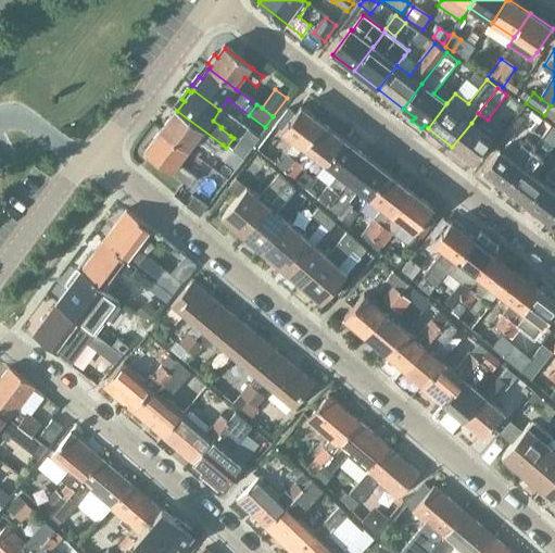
[(554,108),(551,105),(544,115),(554,123),(554,108)]
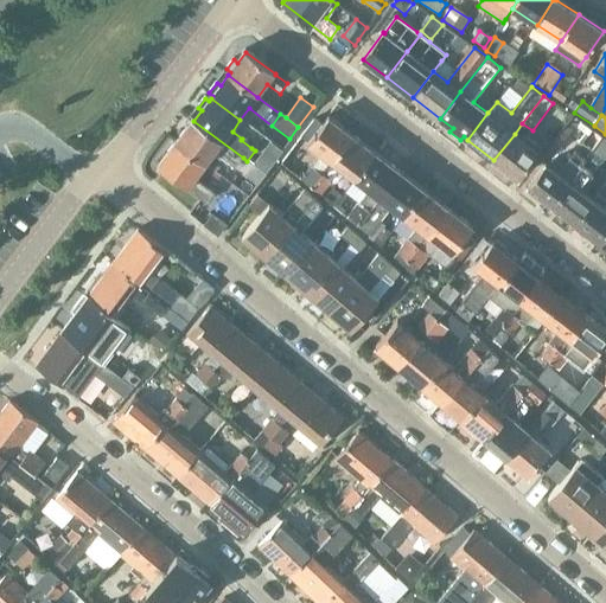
[(313,187),(353,136),(330,119),(306,149),(318,159),(303,180),(313,187)]
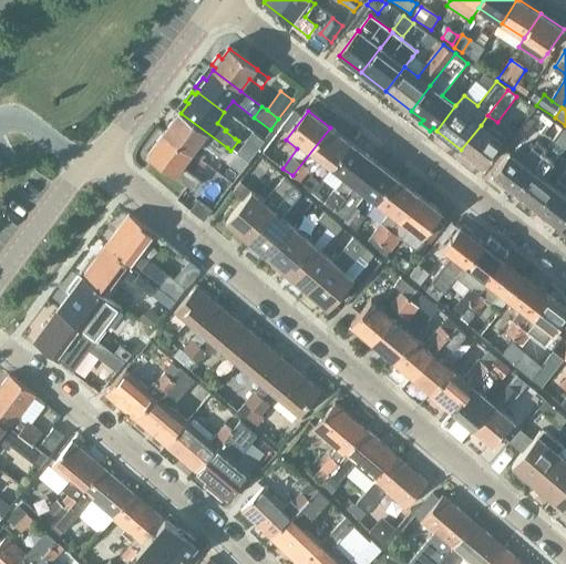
[(227,147),(181,113),(165,134),(192,155),(201,143),(220,157),(227,147)]
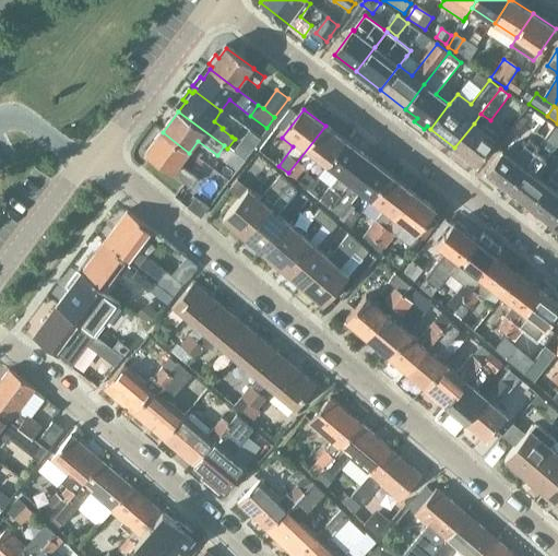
[(556,128),(545,120),(535,134),(545,142),(556,128)]
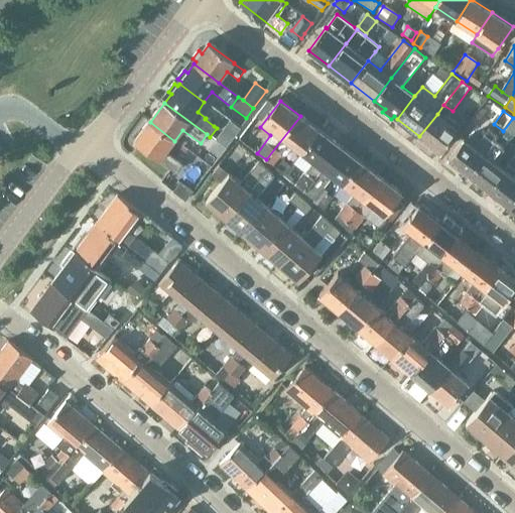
[(437,114),(419,136),(440,152),(461,127),(445,115),(443,118),(437,114)]
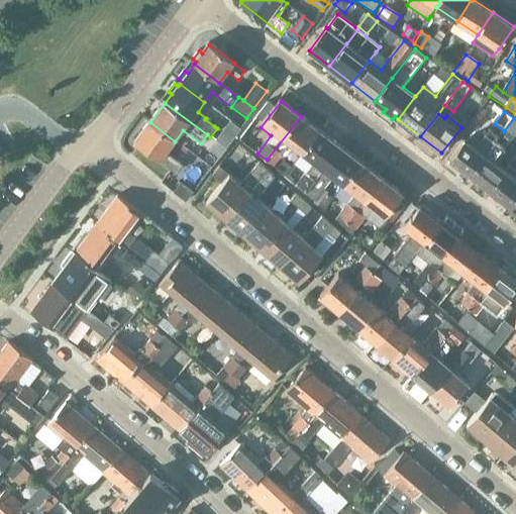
[(301,116),(267,160),(275,167),(283,156),(285,158),(294,146),(304,153),(321,131),(301,116)]
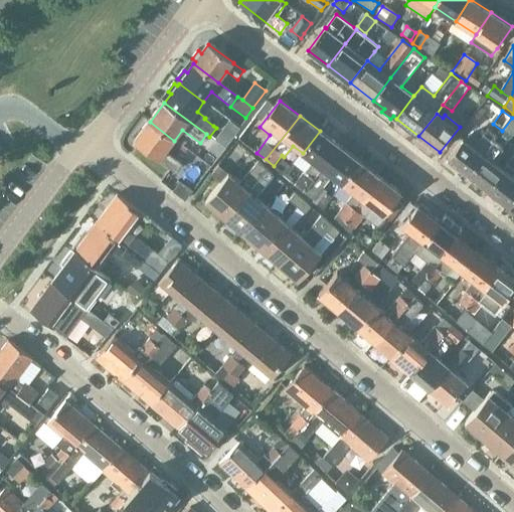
[(512,138),(513,136),(513,119),(503,132),(512,138)]
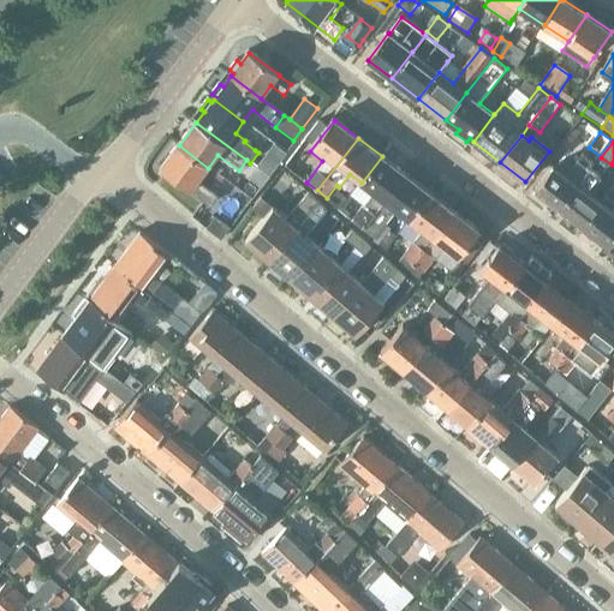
[(208,168),(179,145),(161,169),(212,207),(218,198),(197,183),(208,168)]
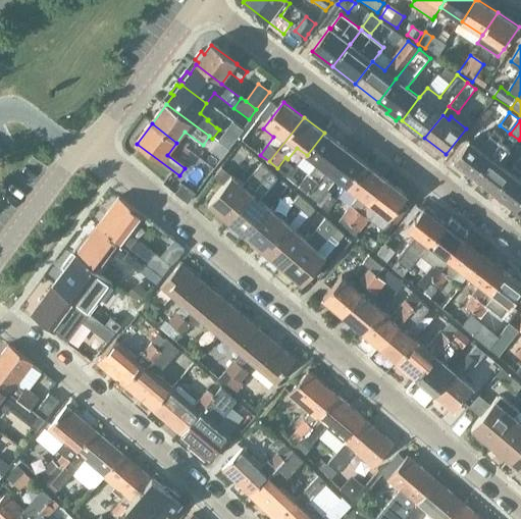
[(324,133),(307,155),(318,164),(301,187),(310,194),(345,148),(324,133)]
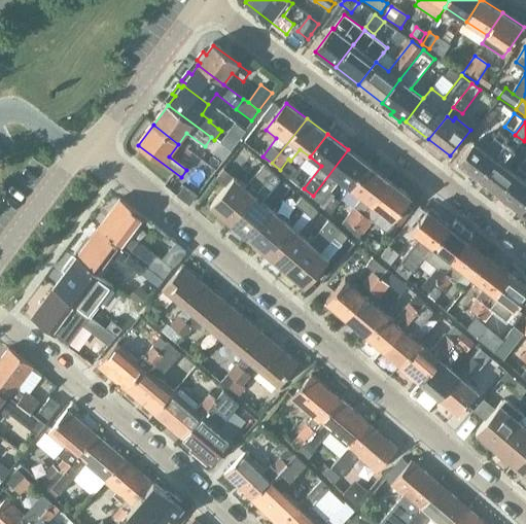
[(480,179),(505,146),(510,141),(499,134),(485,152),(474,144),(459,163),(461,165),(458,168),(468,175),(470,172),(480,179)]
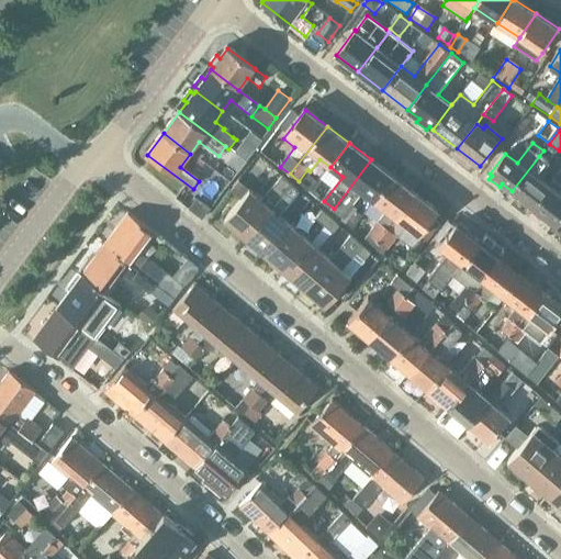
[(245,145),(237,154),(247,161),(254,152),(245,145)]
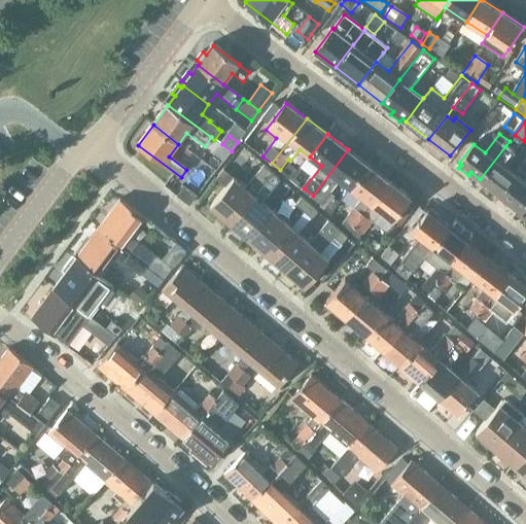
[(505,146),(480,179),(500,196),(515,176),(504,168),(515,153),(505,146)]
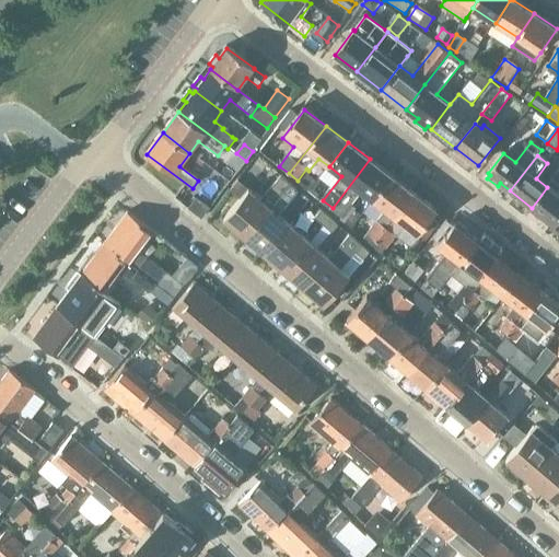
[(370,159),(333,208),(330,210),(341,219),(362,193),(373,201),(392,176),(370,159)]
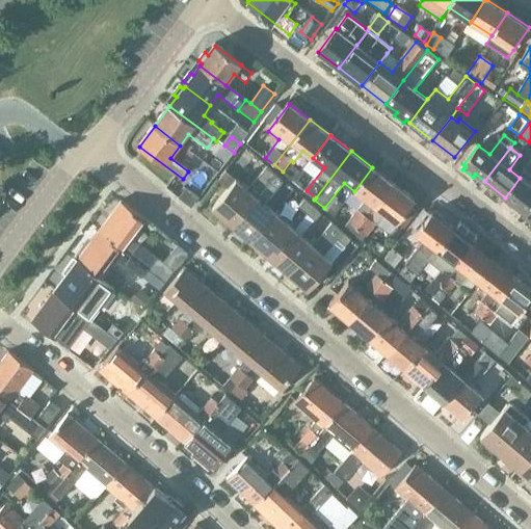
[(292,165),(285,176),(292,182),(300,172),(292,165)]
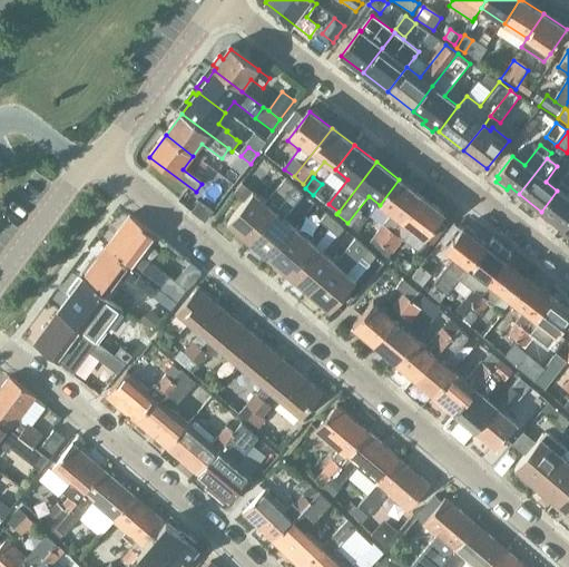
[(245,204),(228,224),(249,242),(274,212),(288,195),(295,187),(286,179),(266,204),(254,194),(247,201),(245,204)]
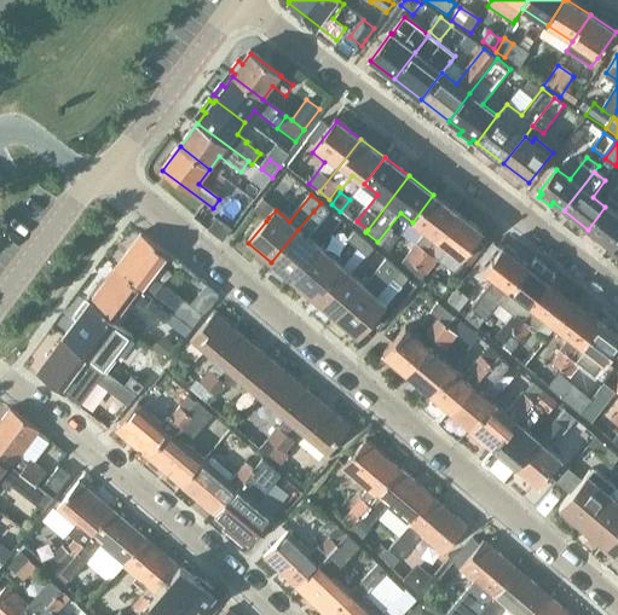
[(426,232),(405,259),(406,260),(417,267),(417,266),(458,214),(433,195),(413,222),(426,232)]
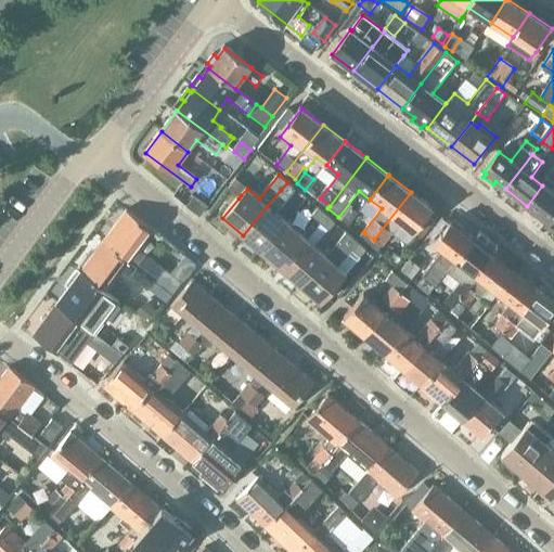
[(237,180),(231,187),(239,193),(241,195),(247,189),(243,184),(237,180)]
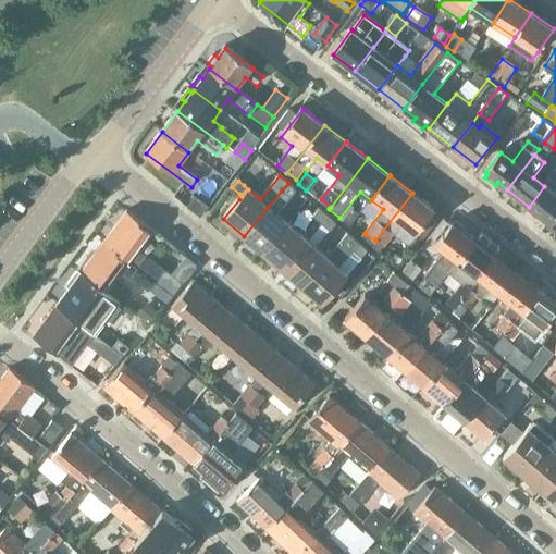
[(297,191),(288,183),(282,191),(283,191),(291,198),(297,191)]
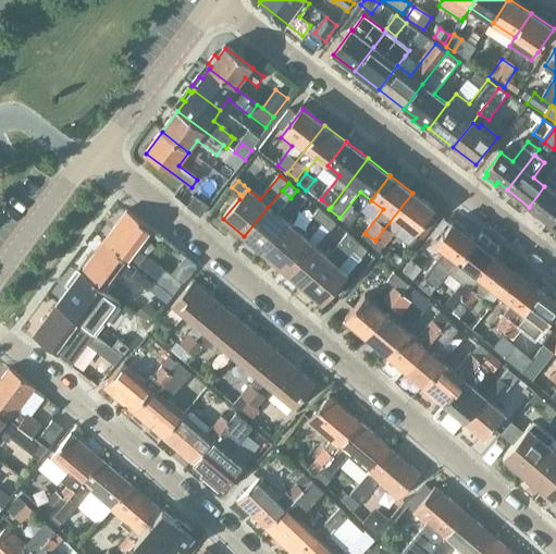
[(531,208),(528,211),(538,219),(541,216),(550,222),(555,214),(555,194),(544,186),(529,207),(531,208)]
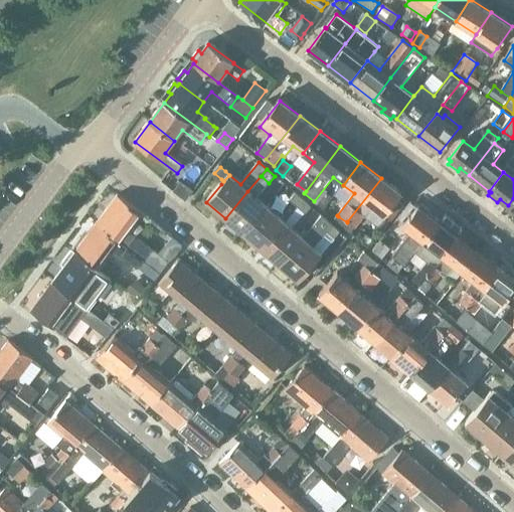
[(347,221),(347,222),(353,227),(354,228),(355,227),(363,217),(366,219),(374,208),(385,216),(385,215),(391,220),(403,205),(397,200),(402,194),(381,178),(347,221)]
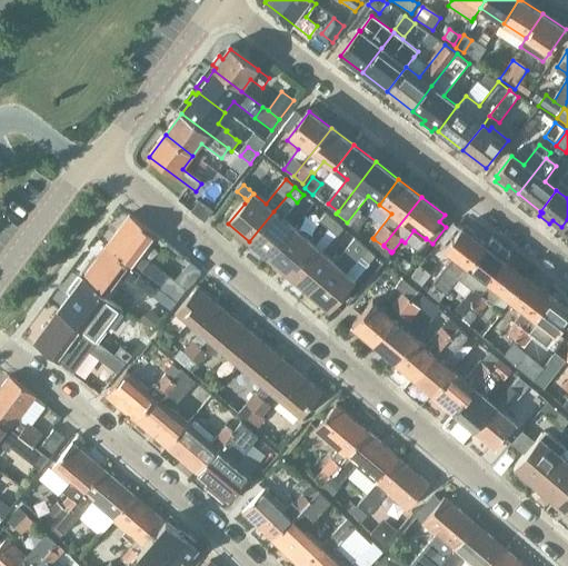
[(199,202),(191,212),(205,224),(212,212),(199,202)]
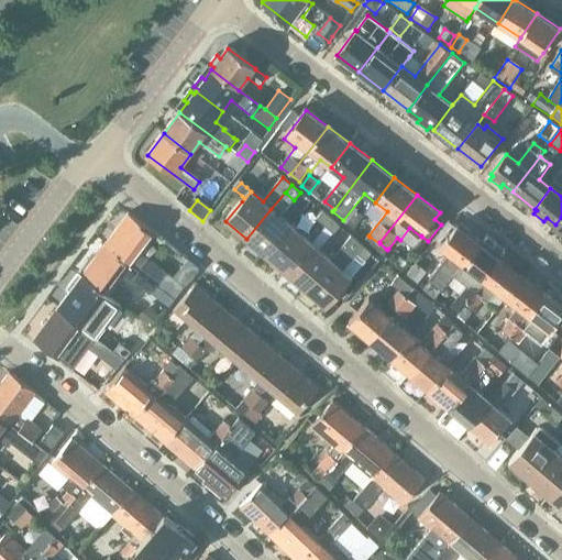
[(271,209),(246,239),(266,255),(291,227),(272,209),(271,209)]
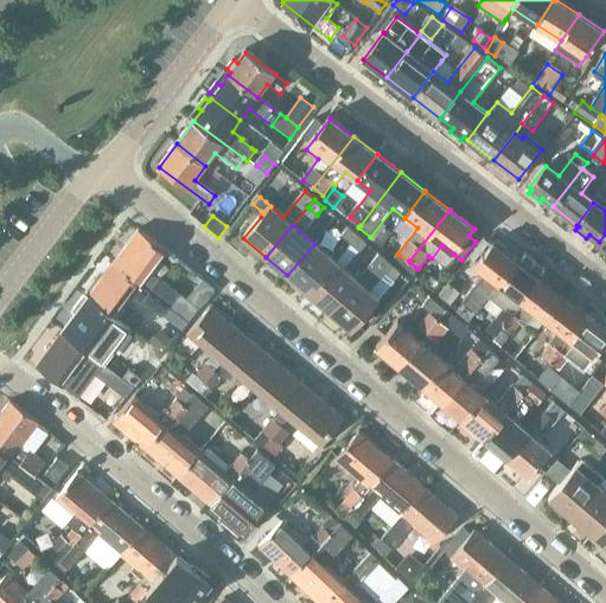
[(351,244),(357,236),(349,229),(342,236),(351,244)]
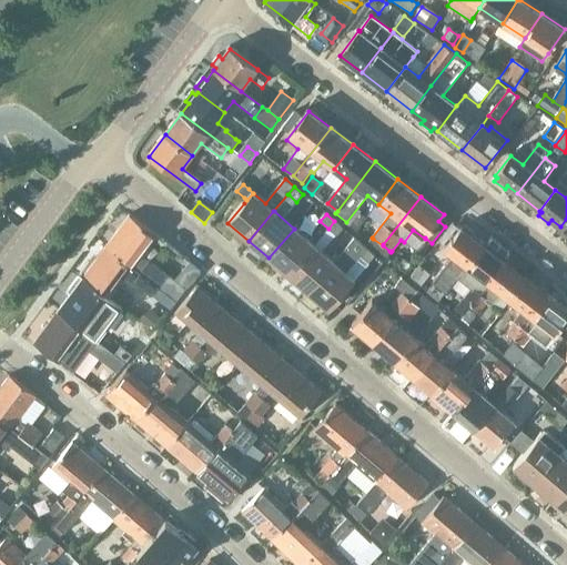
[(131,217),(107,249),(159,289),(168,278),(142,258),(158,236),(131,217)]
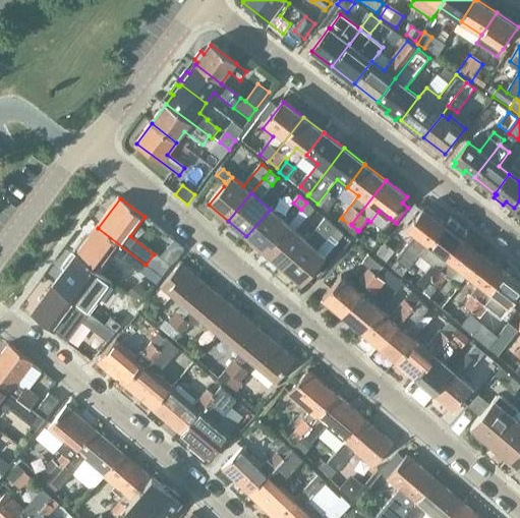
[(314,210),(306,203),(301,210),(309,217),(314,210)]
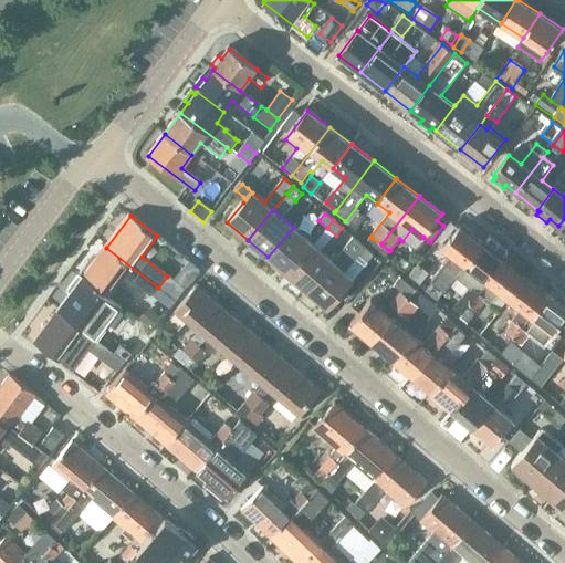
[(451,254),(431,281),(432,282),(445,292),(456,278),(481,244),(471,237),(473,233),(464,227),(462,230),(460,228),(443,249),(451,254)]
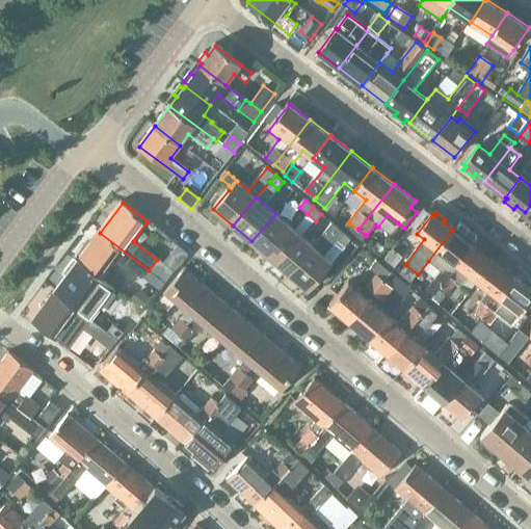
[(294,230),(275,214),(251,241),(270,258),(294,230)]
